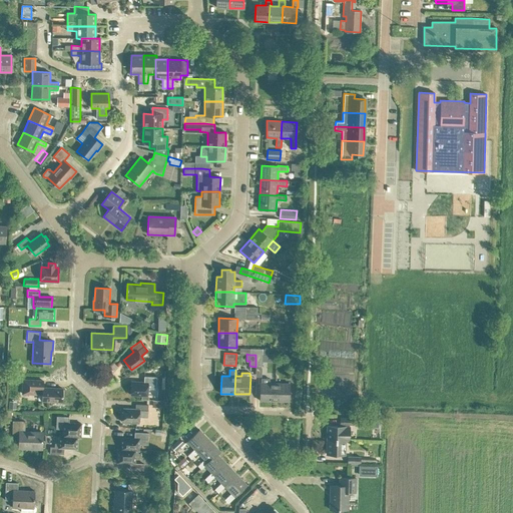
[(156,377),(144,376),(143,382),(131,381),(130,395),(147,395),(147,388),(155,389),(156,377)]
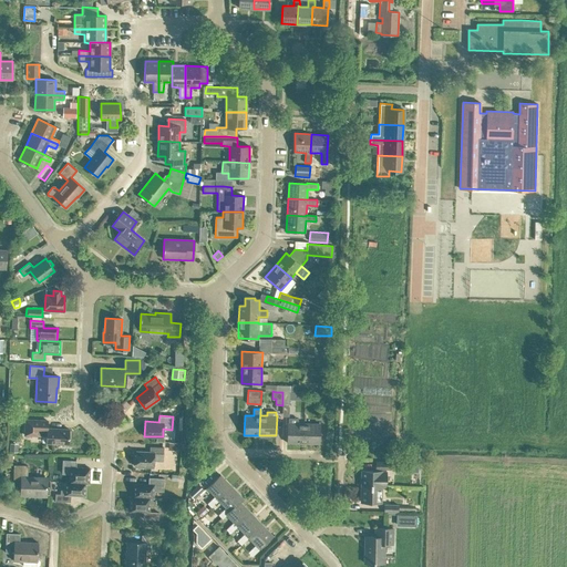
[(302,443),(303,423),(298,423),(298,418),(289,418),(288,419),(288,423),(287,423),(287,443),(302,443)]
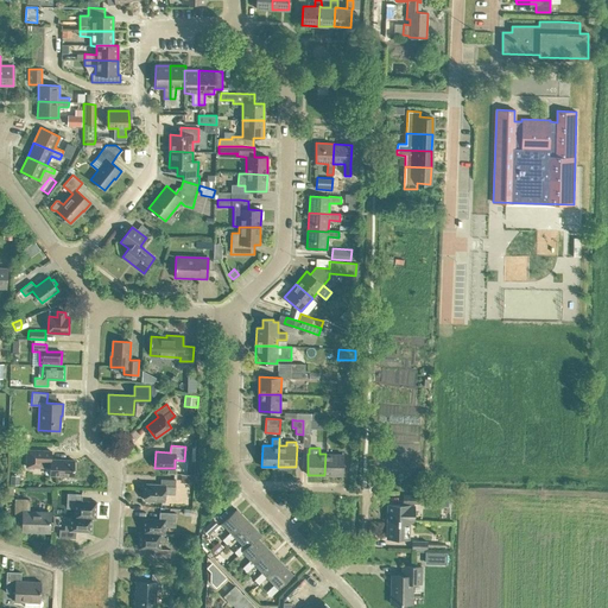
[(51,451),(35,450),(27,450),(26,467),(50,468),(50,475),(74,476),(75,461),(50,460),(51,451)]
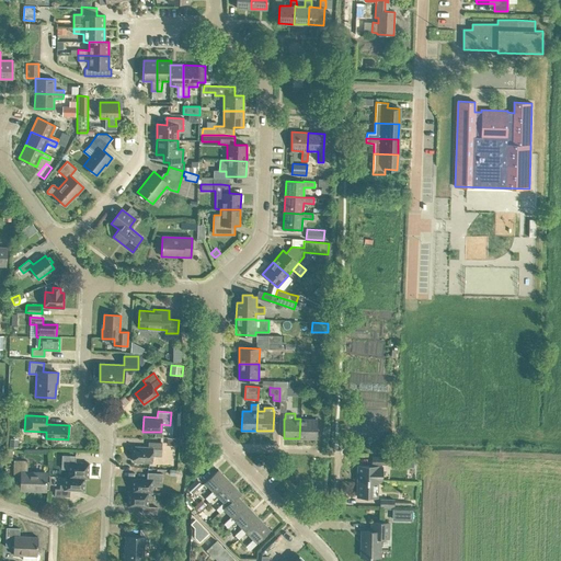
[(317,419),(300,419),(299,438),(316,438),(317,419)]
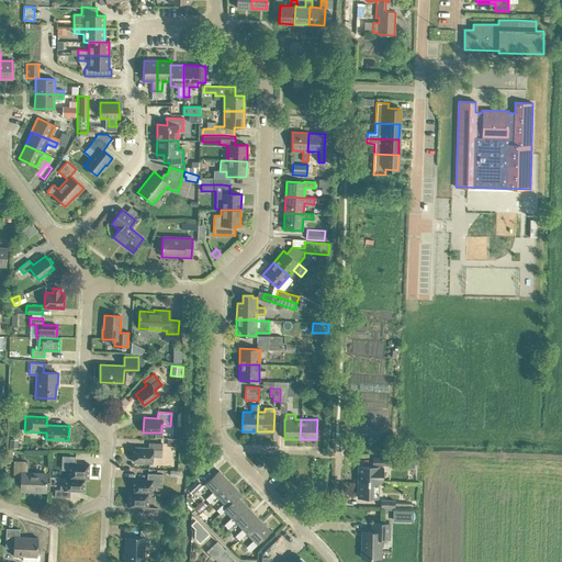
[(152,457),(161,457),(163,442),(148,442),(148,448),(134,447),(134,462),(152,462),(152,457)]
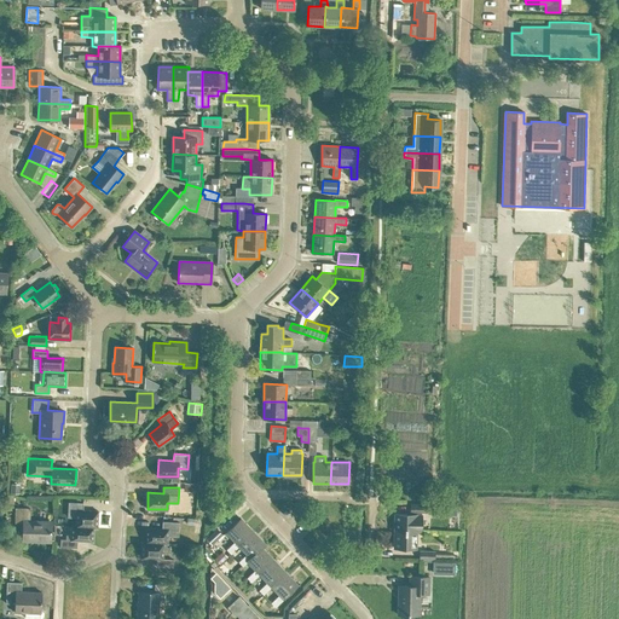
[(456,515),(457,499),(439,498),(439,515),(456,515)]
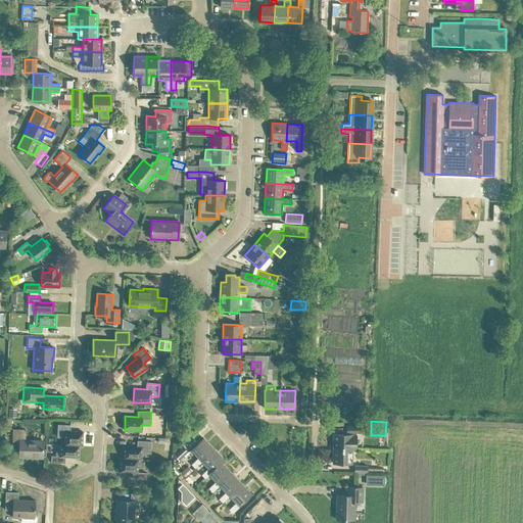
[(79,445),(82,445),(83,431),(69,431),(69,425),(58,424),(57,431),(64,431),(63,444),(79,445)]
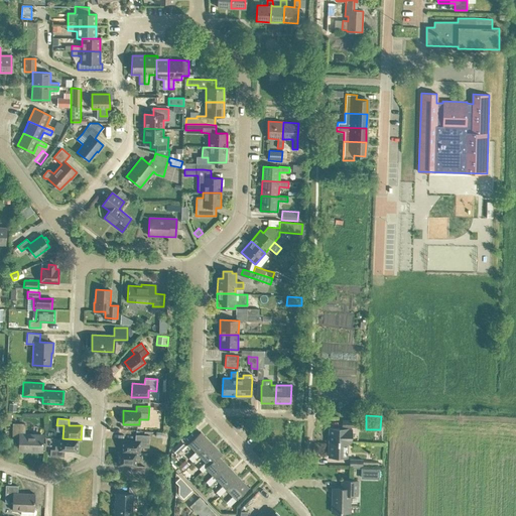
[(329,442),(347,442),(351,442),(351,426),(363,427),(363,420),(342,420),(342,428),(329,428),(329,442)]
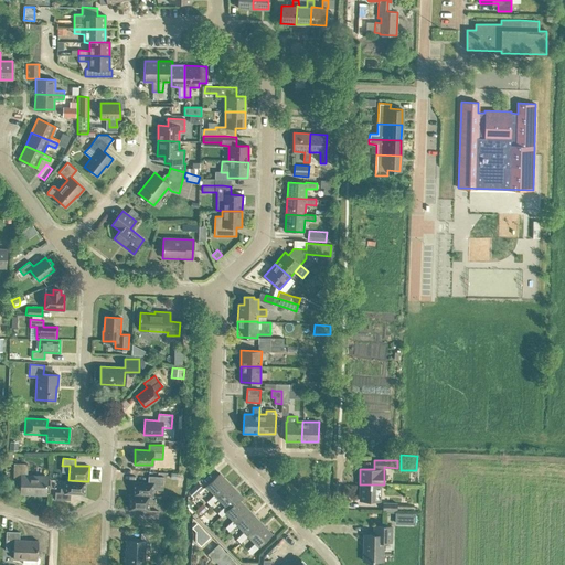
[(12,478),(21,478),(21,494),(46,494),(46,476),(27,475),(28,464),(13,464),(12,478)]
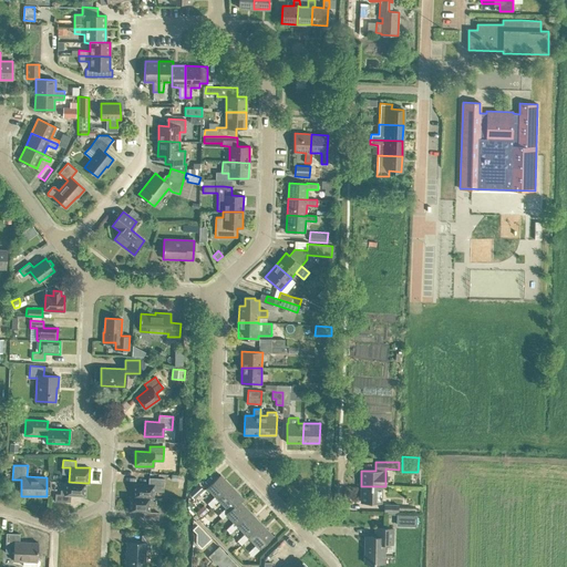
[(218,500),(232,486),(220,475),(207,487),(215,496),(207,503),(212,507),(218,501),(218,500)]
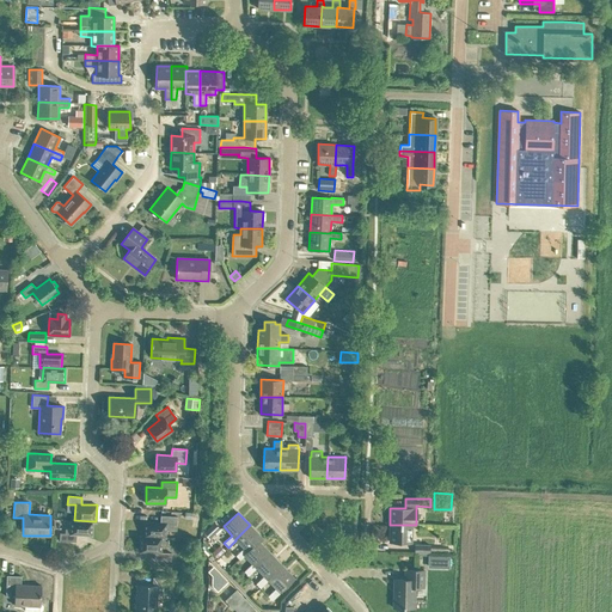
[(145,521),(144,536),(161,537),(166,537),(166,530),(176,531),(177,516),(160,515),(160,522),(145,521)]
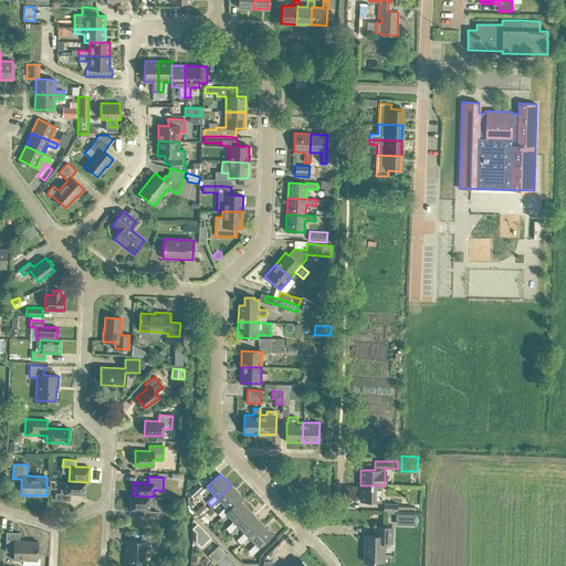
[(71,494),(85,495),(85,482),(69,481),(65,481),(65,489),(60,489),(60,493),(55,493),(55,500),(70,501),(71,494)]
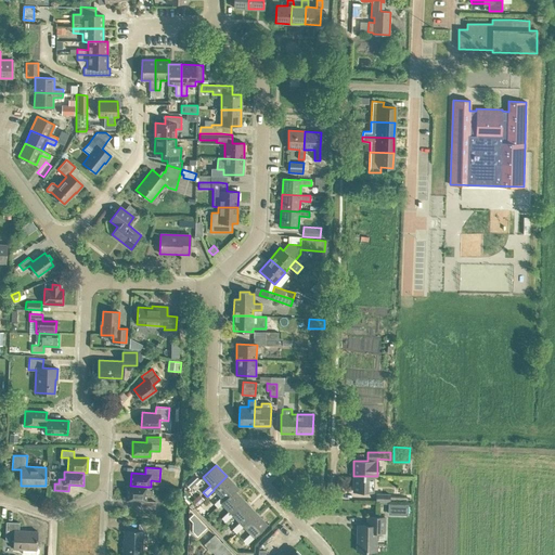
[(185,482),(190,488),(199,479),(194,474),(185,482)]
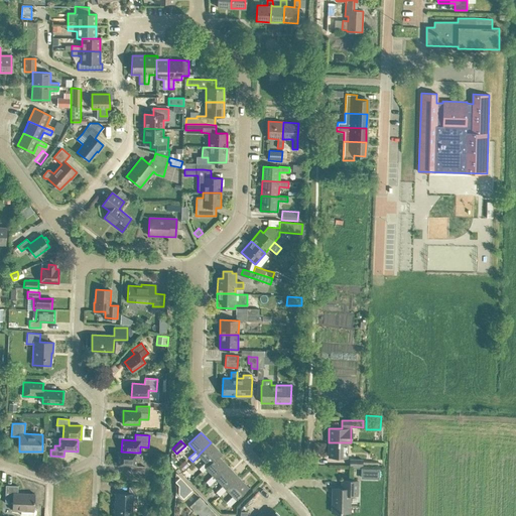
[(221,454),(211,442),(199,455),(199,456),(206,462),(199,469),(203,472),(206,469),(206,468),(218,456),(221,454)]
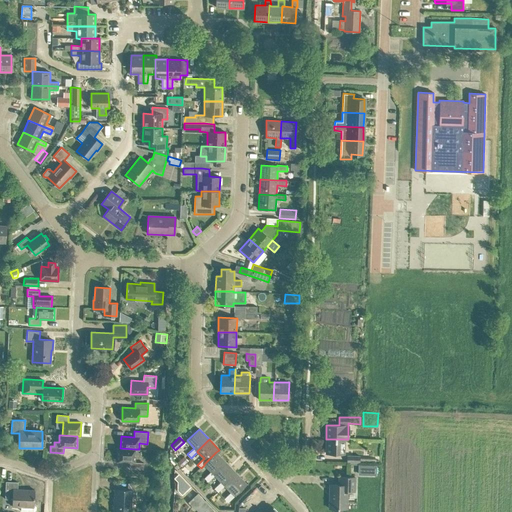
[(344,439),(326,439),(325,453),(344,453),(344,439)]
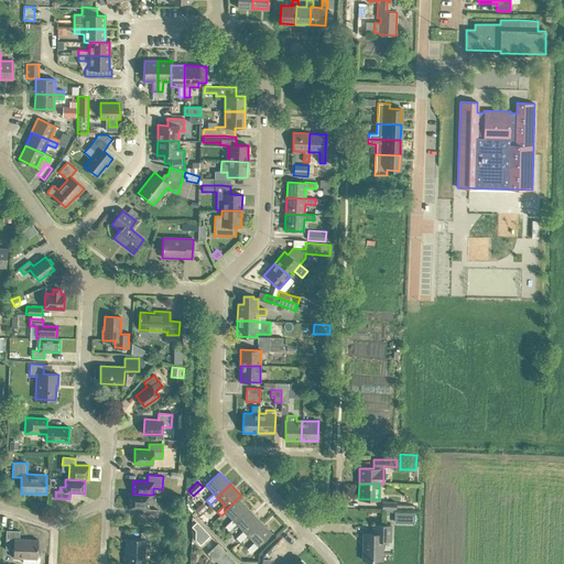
[(132,494),(129,492),(129,508),(143,509),(142,516),(158,517),(158,509),(149,509),(149,495),(132,494)]
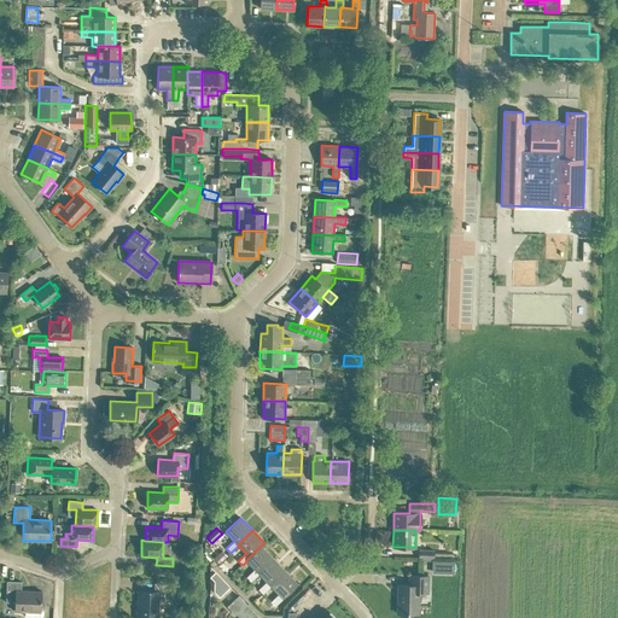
[(273,559),(261,546),(246,560),(246,561),(255,569),(246,577),(251,581),(258,573),(273,559)]
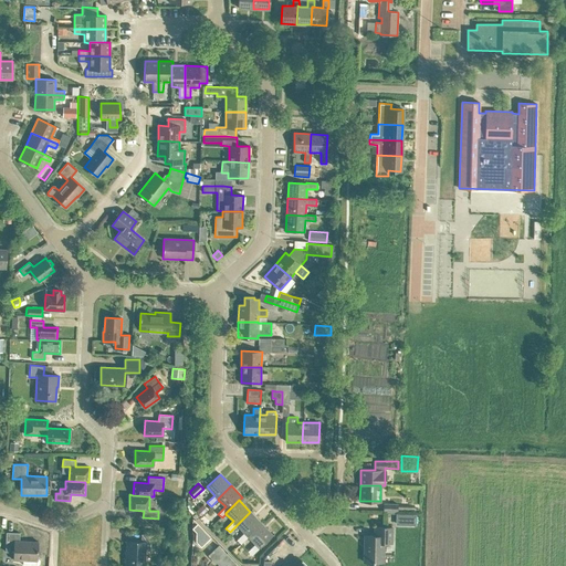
[(261,523),(250,512),(237,525),(244,533),(237,540),(241,544),(248,536),(261,523)]
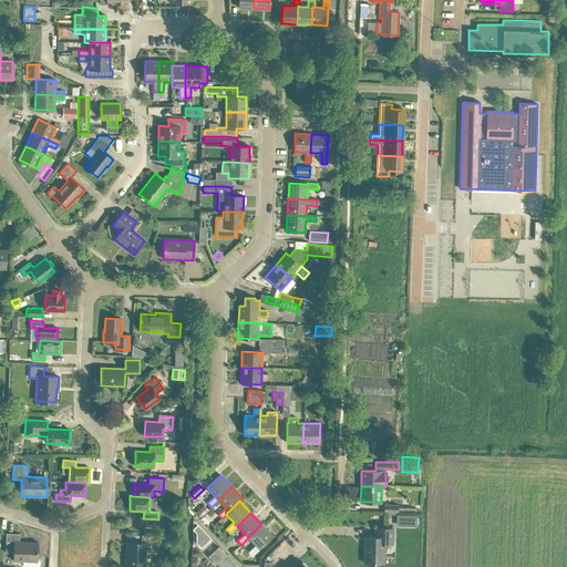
[(400,513),(400,524),(420,524),(421,513),(400,513)]
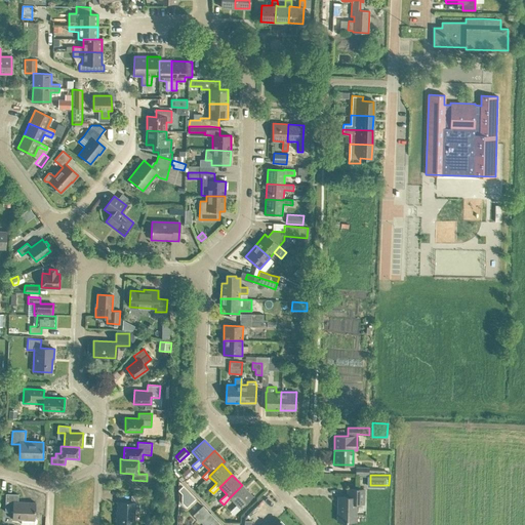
[(350,478),(350,487),(358,487),(359,479),(350,478)]
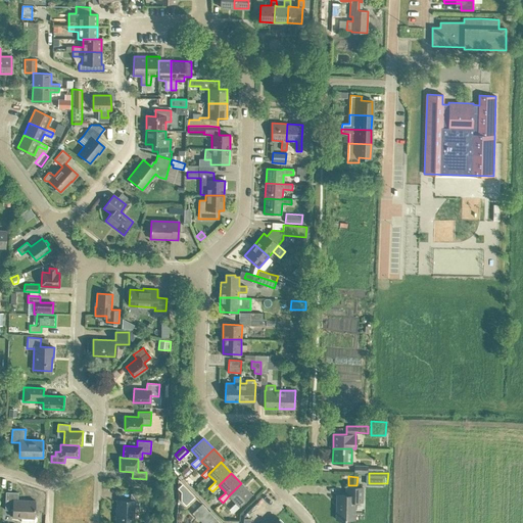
[(185,505),(193,496),(181,483),(176,487),(180,491),(180,500),(185,505)]
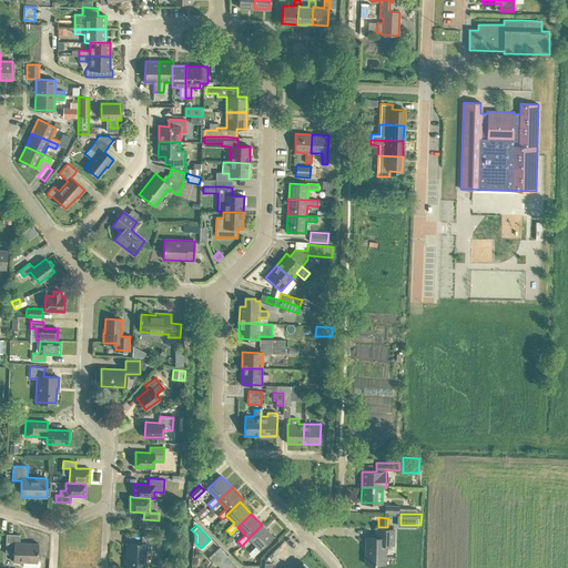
[(273,536),(262,525),(249,538),(256,546),(249,553),(252,557),(260,550),(260,549),(273,536)]
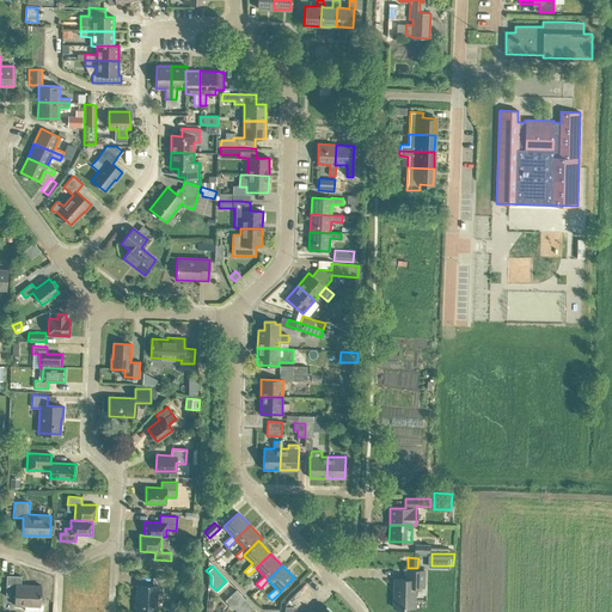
[(423,587),(424,570),(405,569),(405,579),(393,579),(393,607),(414,607),(415,587),(423,587)]
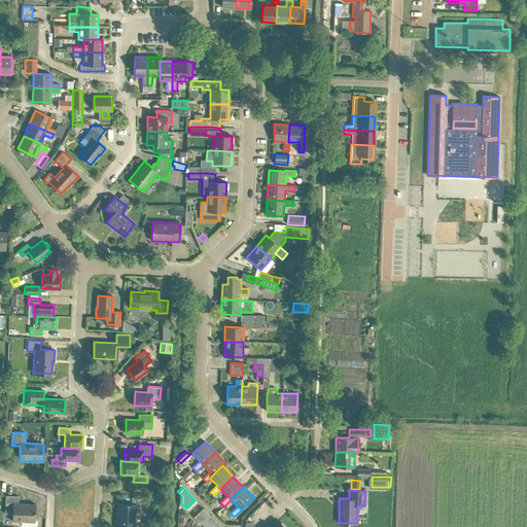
[(37,521),(34,519),(35,504),(18,503),(18,496),(5,495),(5,514),(13,514),(13,521),(22,522),(21,526),(34,526),(36,524),(37,521)]
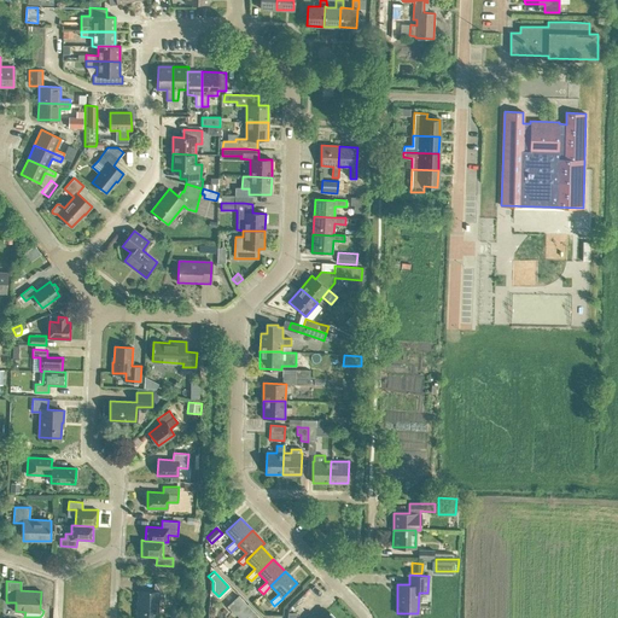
[(157,617),(158,598),(172,598),(173,583),(155,583),(153,592),(139,590),(138,617),(157,617)]
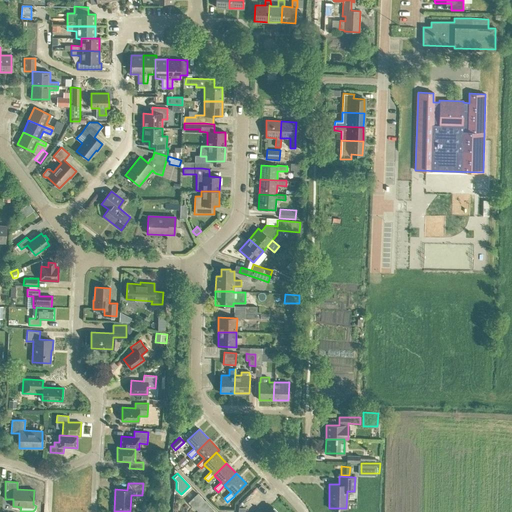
[(198,511),(210,511),(213,510),(196,492),(186,501),(194,509),(195,508),(198,511)]
